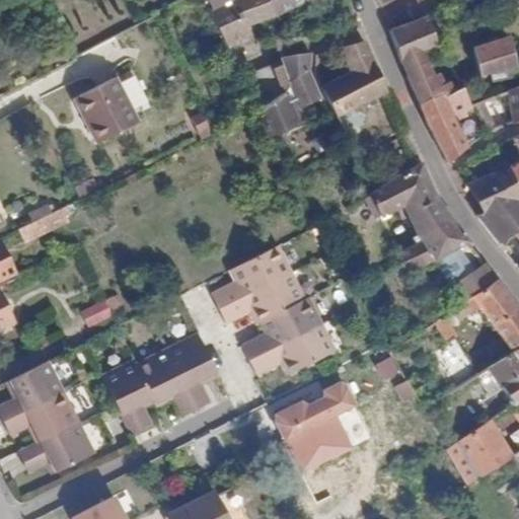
[(276,15),(308,0),(228,0),(212,9),(226,41),(258,26),(255,20),(276,15)]
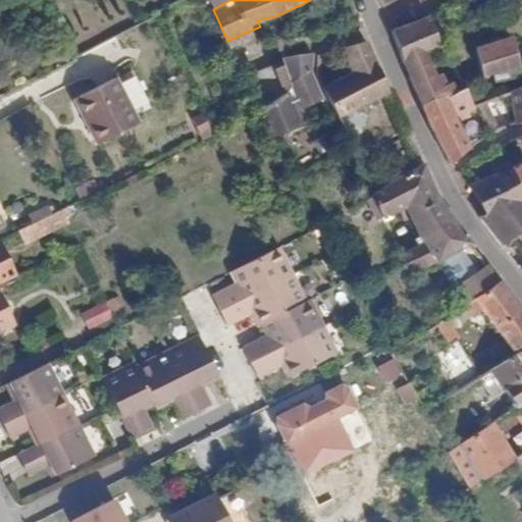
[(427,9),(430,15),(431,16),(440,13),(439,11),(436,4),(427,9)]
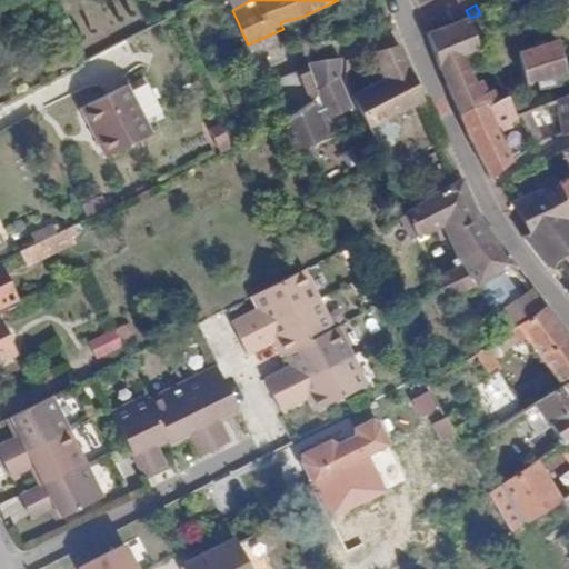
[(466,18),(427,35),(431,50),(445,83),(462,126),(498,109),(506,107),(503,99),(496,103),(490,91),(485,93),(480,82),(473,86),(463,61),(477,55),(466,18)]
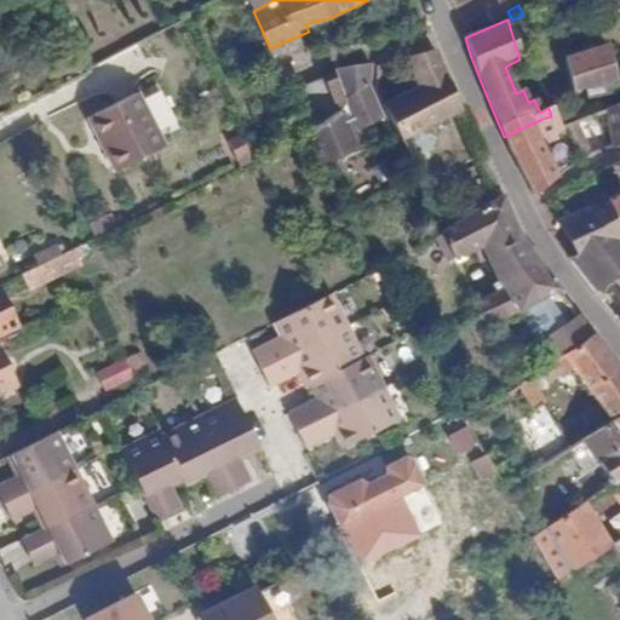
[(382,46),(405,40),(402,30),(379,36),(382,46)]
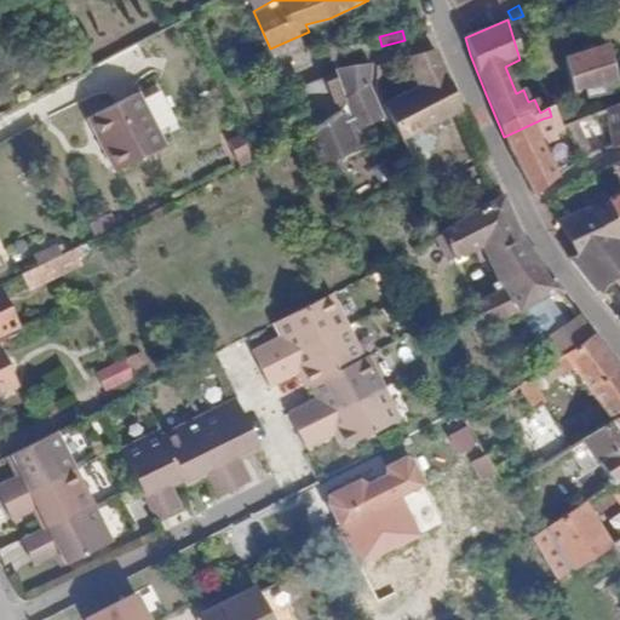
[(270,49),(287,89),(325,73),(309,32),(270,49)]
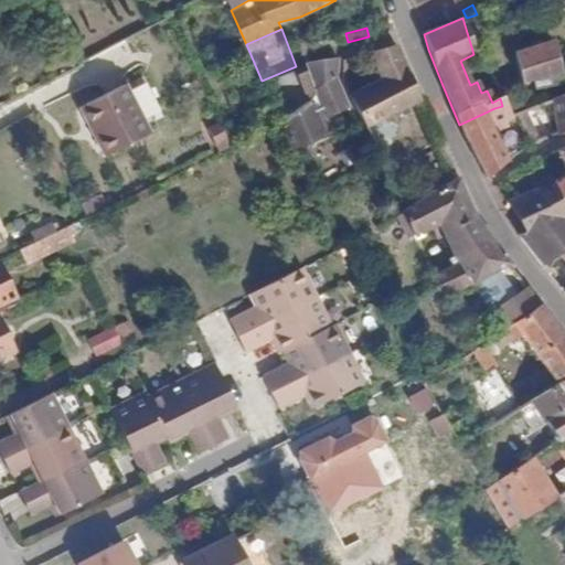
[(528,80),(558,71),(554,40),(512,44),(513,55),(516,83),(528,80)]
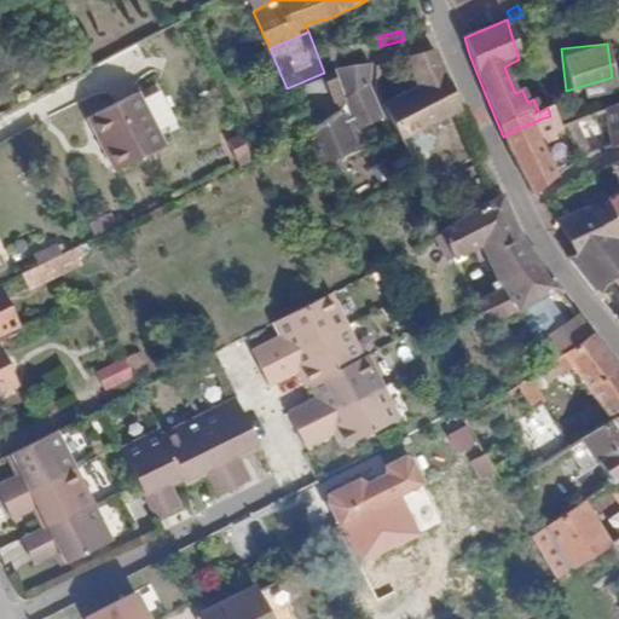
[(531,75),(549,67),(544,48),(519,59),(522,71),(531,75)]
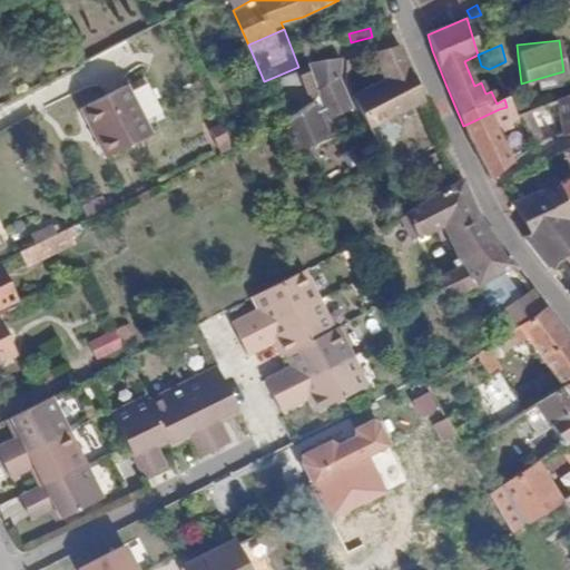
[(424,102),(400,47),(373,53),(385,80),(354,98),(362,114),(382,149),(393,143),(385,129),(382,131),(377,125),(424,102)]
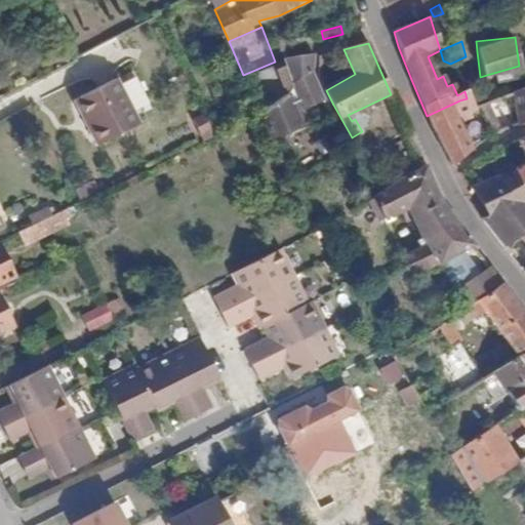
[(271,136),(273,140),(310,123),(306,112),(325,102),(313,79),(313,54),(286,56),(294,91),(289,96),(259,113),(271,136)]
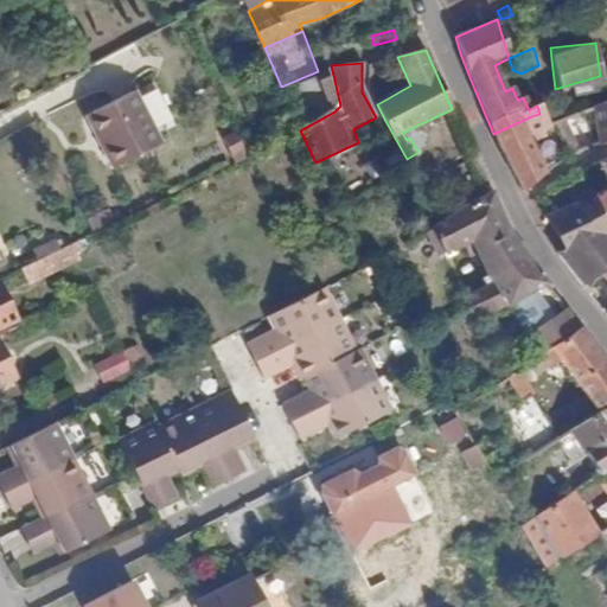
[(318,71),(281,87),(300,131),(334,112),(318,71)]
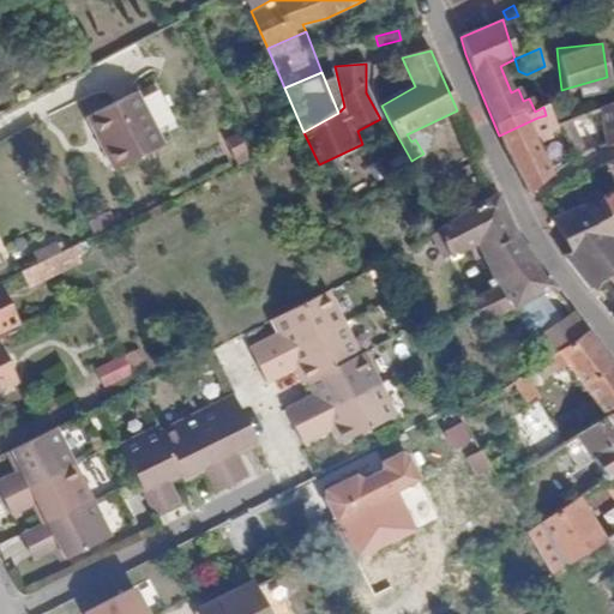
[(607,77),(573,86),(575,95),(609,88),(607,77)]
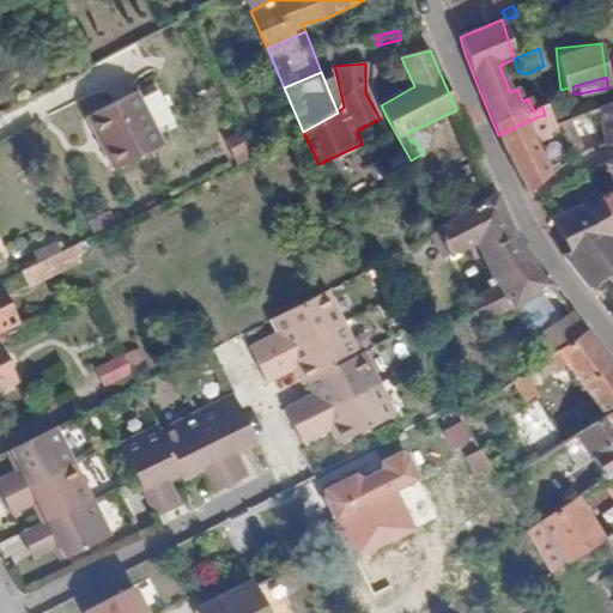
[(90,111),(116,165),(164,143),(139,89),(90,111)]
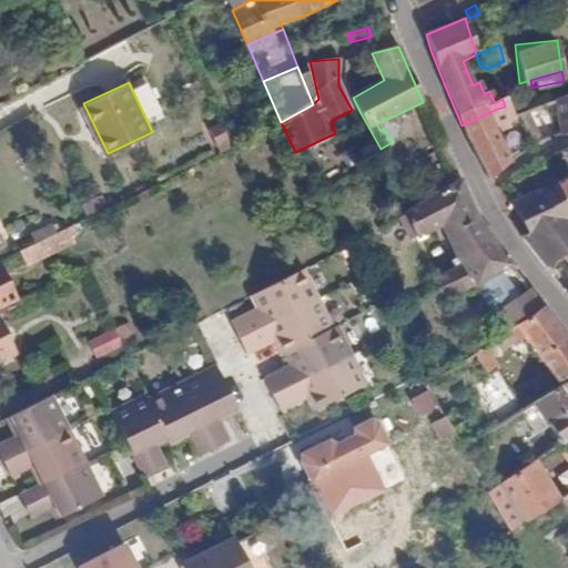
[(567,135),(567,92),(554,102),(567,135)]
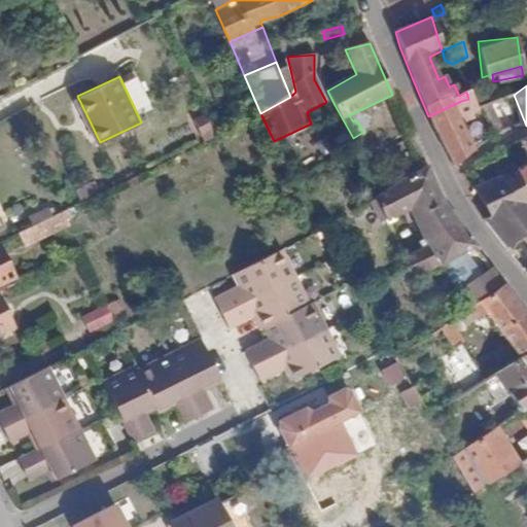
[(461,101),(428,116),(453,168),(461,161),(473,151),(461,126),(475,126),(471,119),(476,114),(468,99),(461,101)]
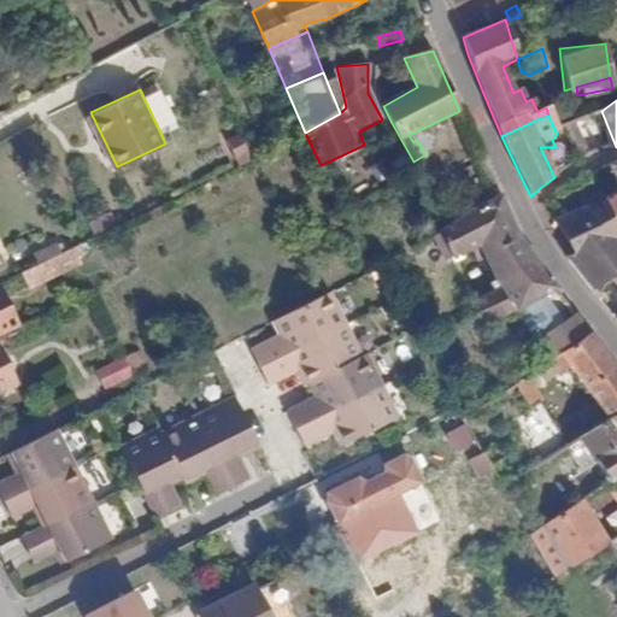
[(576,130),(568,134),(581,162),(591,156),(576,130)]
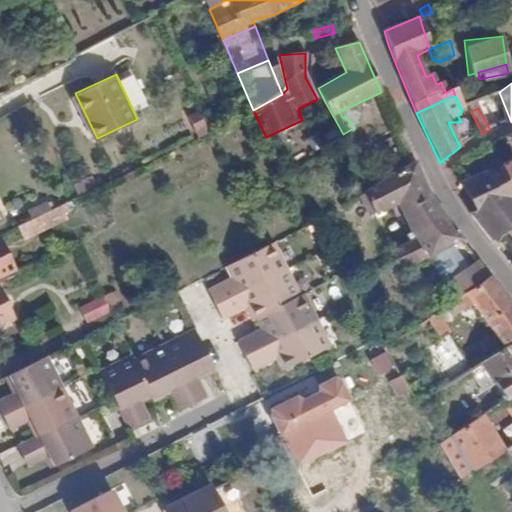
[(209,111),(193,120),(203,136),(218,128),(209,111)]
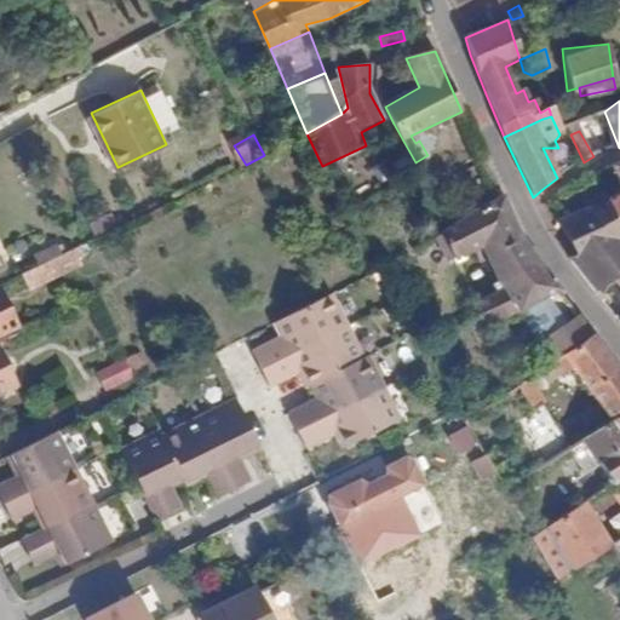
[(619,165),(612,168),(619,185),(619,195),(593,206),(603,225),(619,219),(619,222),(619,165)]
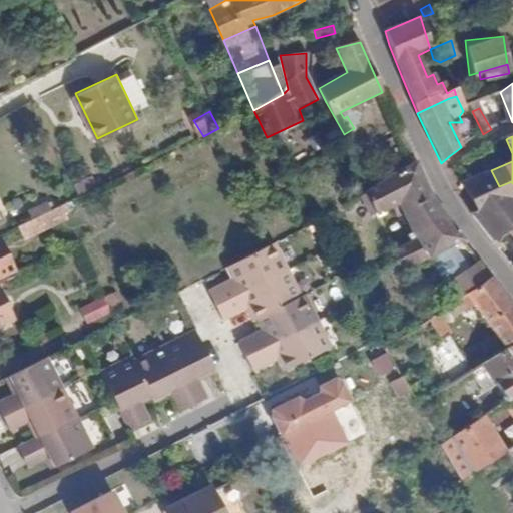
[(404,215),(431,198),(416,168),(411,164),(364,192),(363,193),(375,210),(393,199),(404,215)]
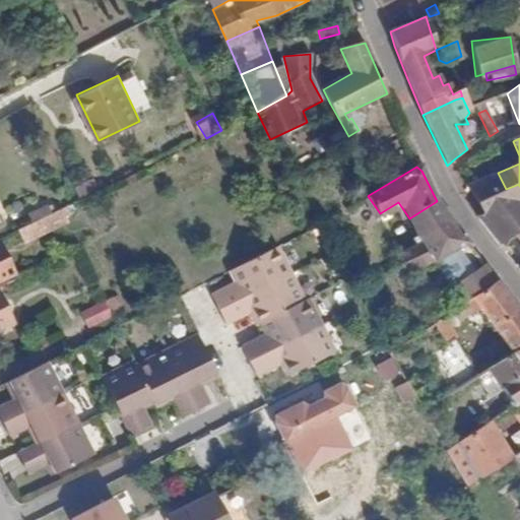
[(288,174),(291,180),(298,176),(294,170),(288,174)]
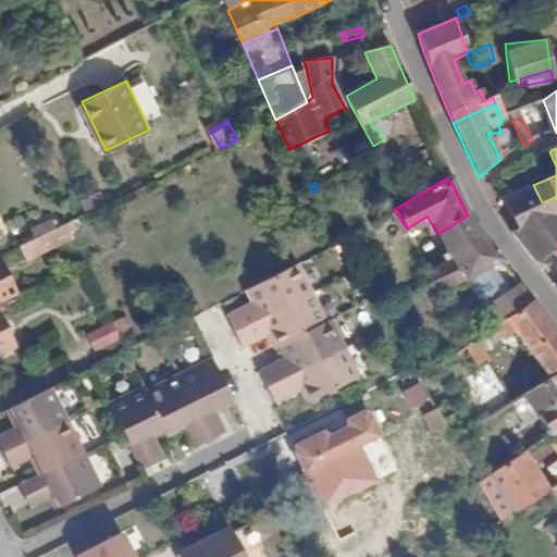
[(502,199),(520,229),(556,215),(556,199),(556,197),(542,202),(533,185),(505,197),(502,199)]
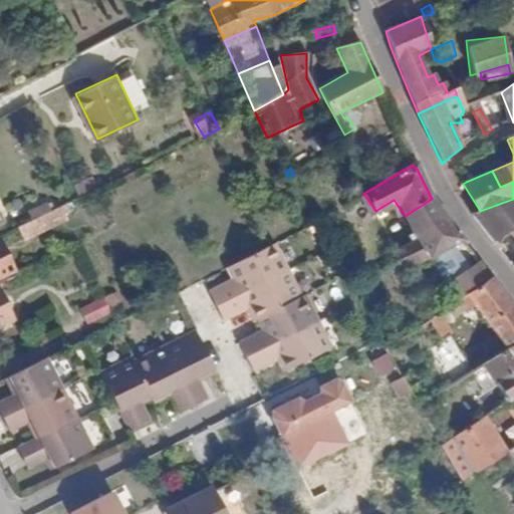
[(432,199),(405,216),(411,226),(439,208),(432,199)]
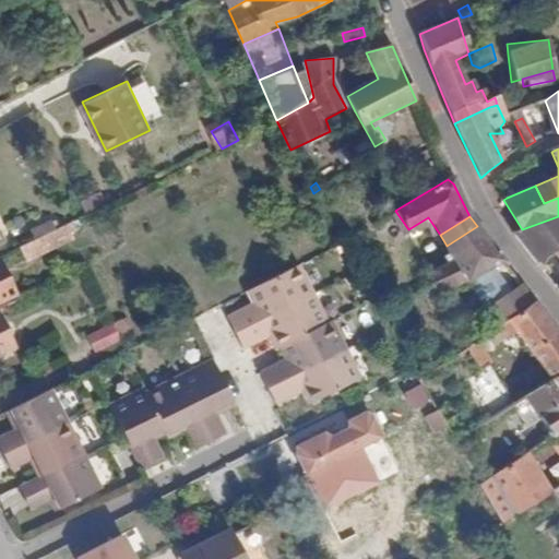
[(512,234),(537,263),(558,248),(558,216),(522,229),(512,234)]
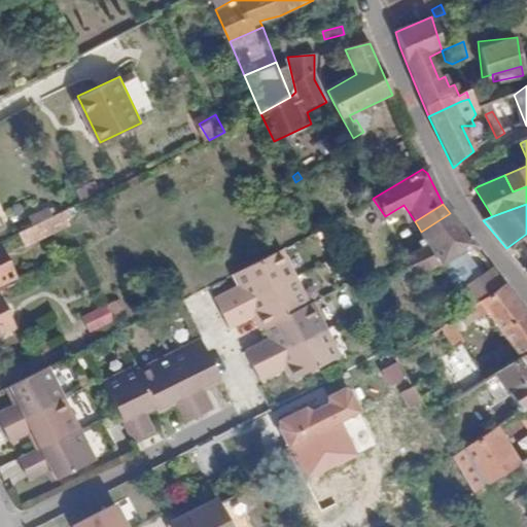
[(69,226),(66,219),(63,213),(35,227),(42,241),(69,226)]
